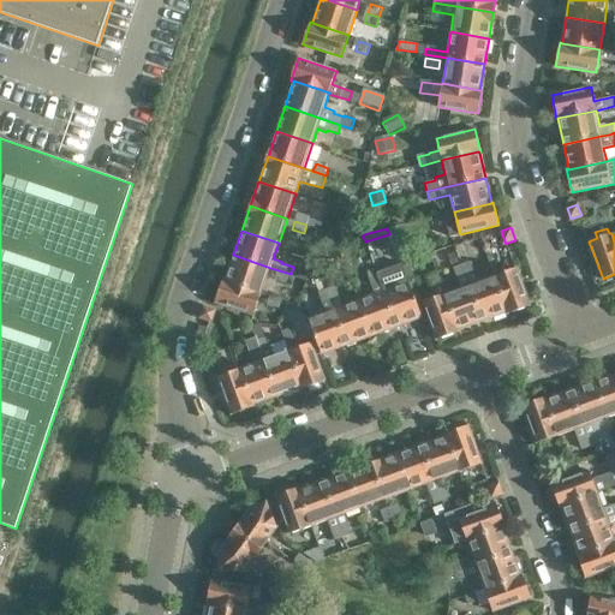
[(233,255),(225,280),(262,293),(270,268),(233,255)]
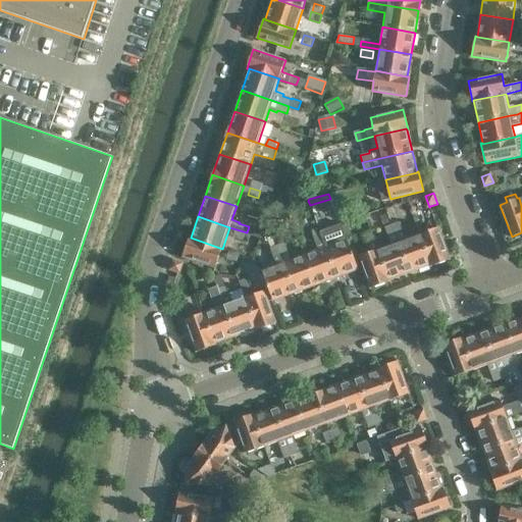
[(400,222),(393,224),(410,272),(429,264),(430,264),(420,233),(417,225),(403,231),(400,222)]
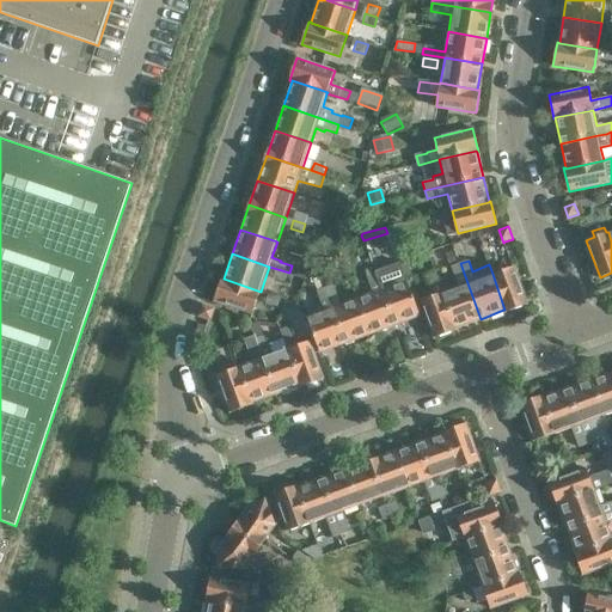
[(458,287),(442,292),(456,328),(457,328),(481,319),(460,263),(452,267),(458,287)]
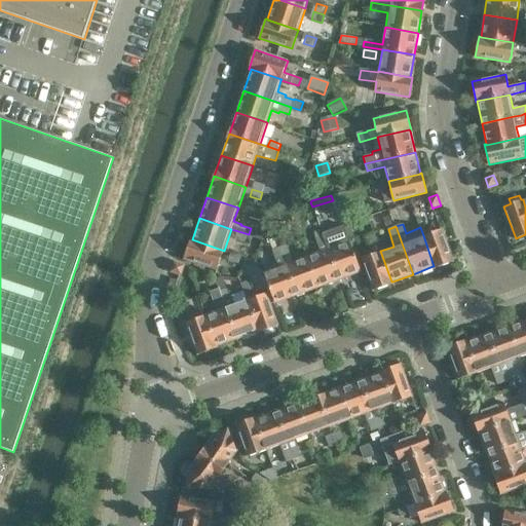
[(322,231),(328,248),(339,279),(360,271),(348,240),(346,241),(345,241),(335,246),(329,228),(322,231)]
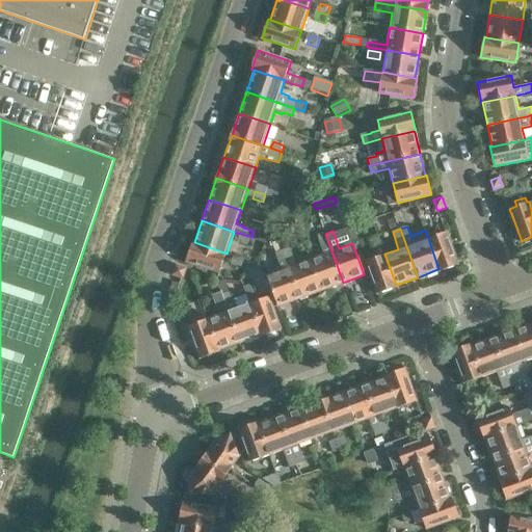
[(447,232),(428,238),(439,269),(437,269),(439,270),(458,263),(447,232)]
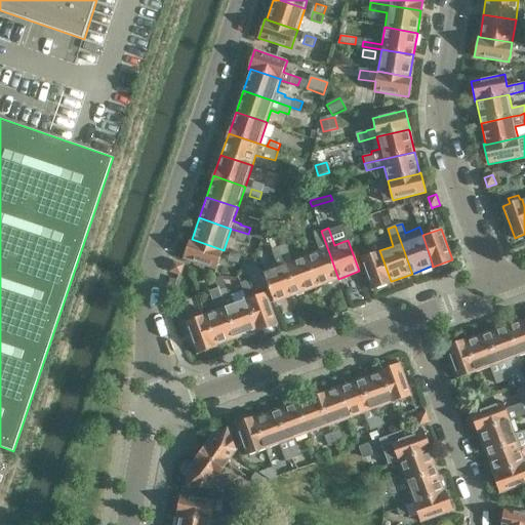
[(245,242),(248,234),(238,231),(235,238),(245,242)]
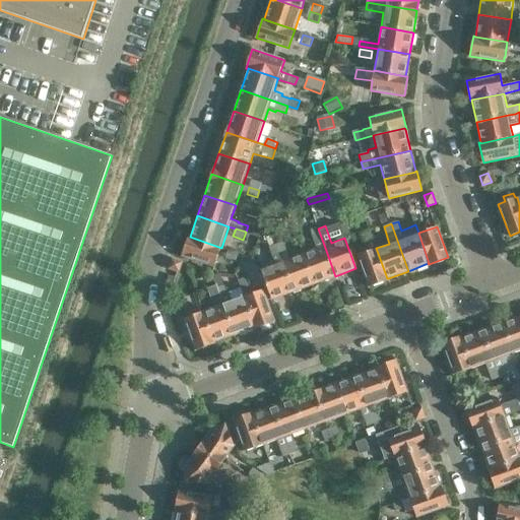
[(316,248),(303,253),(314,283),(335,276),(324,245),(317,229),(310,232),(316,248)]
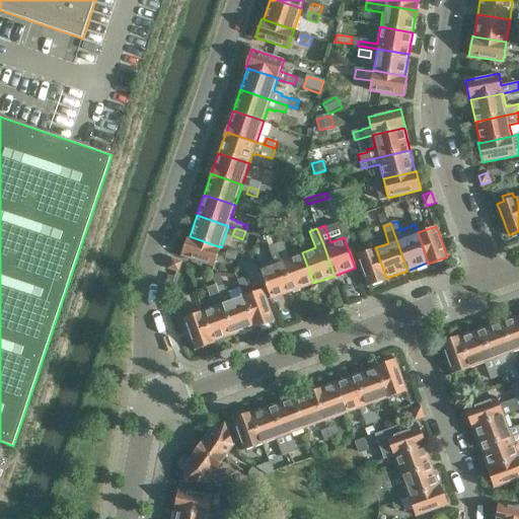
[(368,250),(360,253),(361,254),(358,255),(368,286),(387,279),(387,278),(386,278),(375,247),(369,230),(362,232),(368,250)]
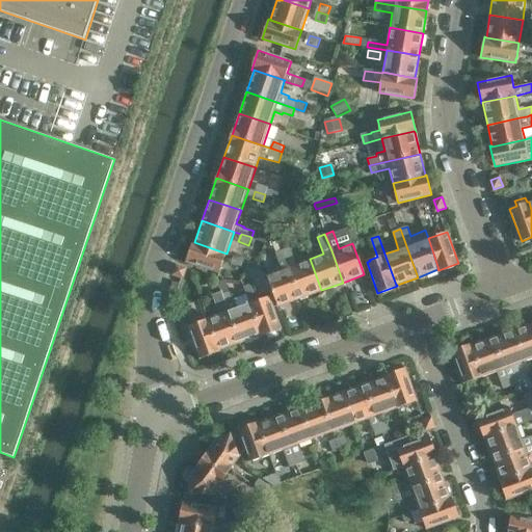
[(193,242),(186,262),(220,272),(227,254),(194,242),(193,242)]
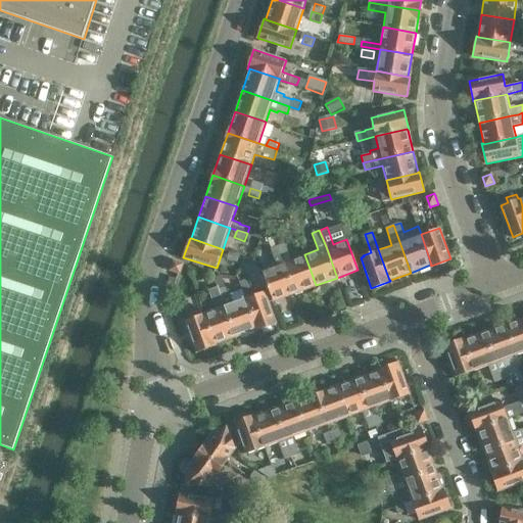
[(278,245),(284,263),(295,293),(316,285),(304,254),(292,259),(285,243),(278,245)]
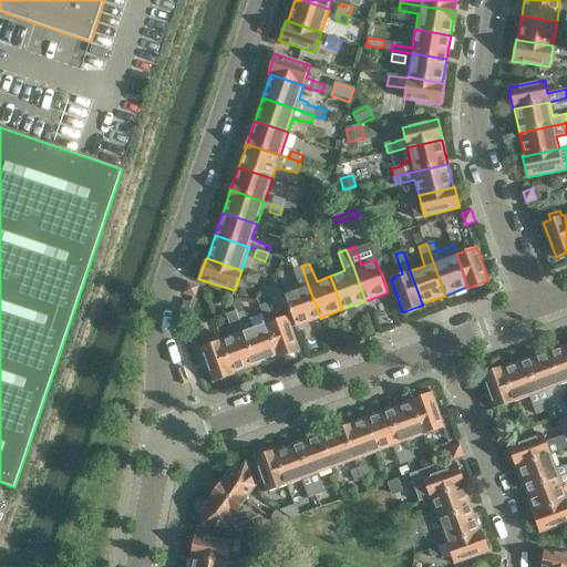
[(286,294),(289,305),(297,326),(320,318),(308,285),(301,266),(294,269),(300,287),(290,290),(290,291),(286,294)]
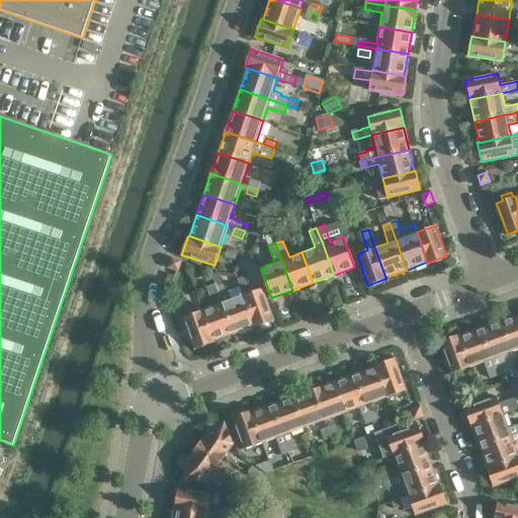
[(235,259),(238,252),(228,249),(225,256),(235,259)]
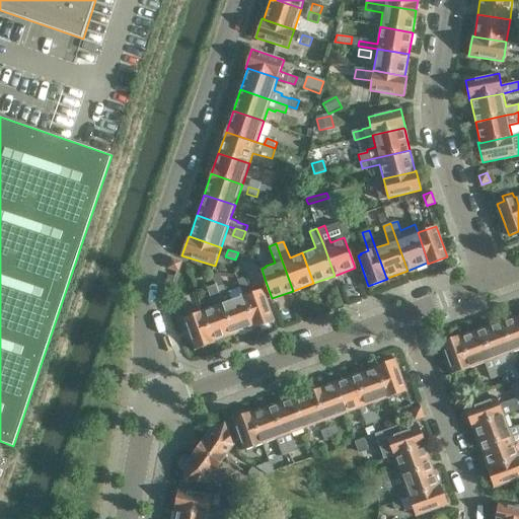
[(173,257),(169,269),(177,272),(181,261),(173,257)]
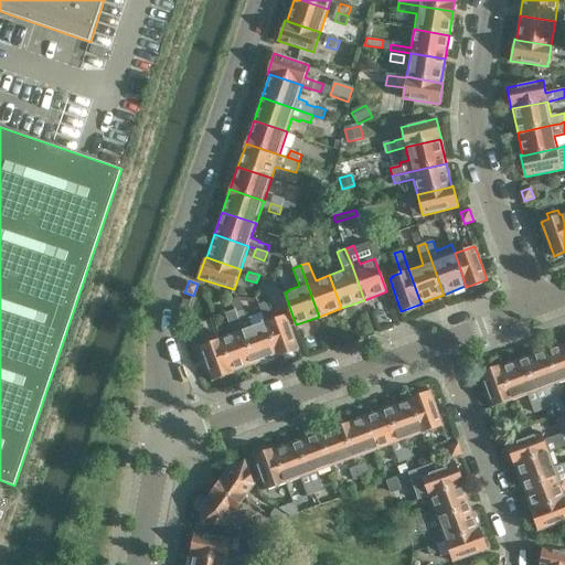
[(255,363),(276,355),(277,354),(266,322),(253,327),(248,319),(244,310),(245,309),(240,296),(230,298),(234,312),(236,312),(240,323),(243,330),(255,363)]
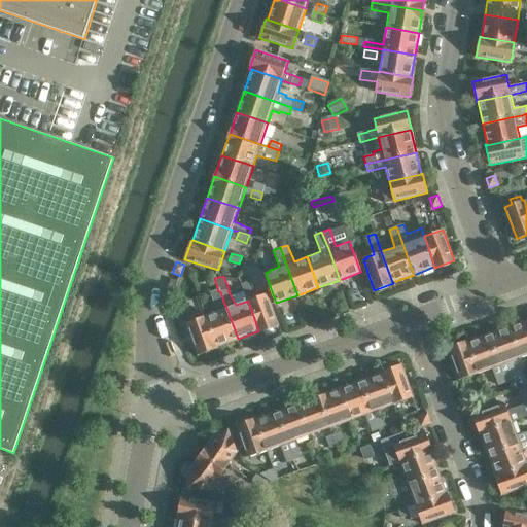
[(242,284),(245,294),(252,292),(248,282),(242,284)]
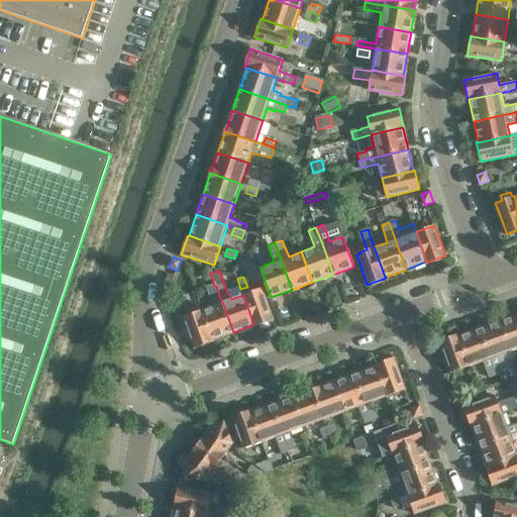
[(216,286),(214,286),(209,288),(213,298),(219,296),(216,286)]
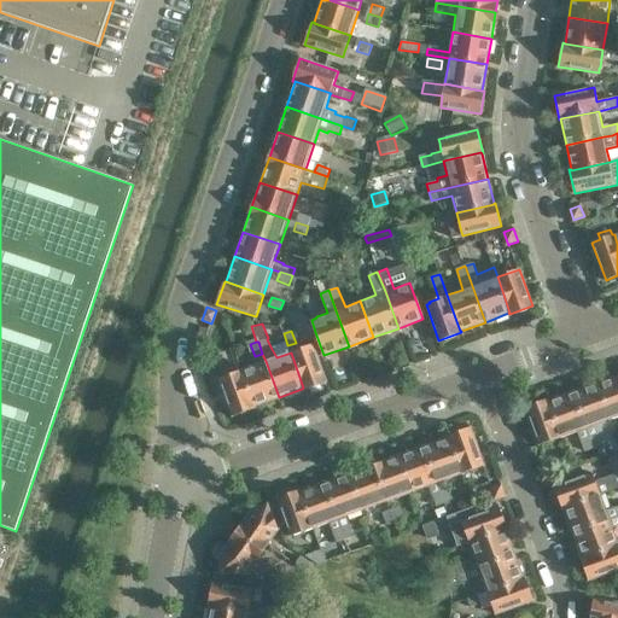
[(313,344),(291,353),(303,388),(303,389),(303,390),(326,382),(313,344)]
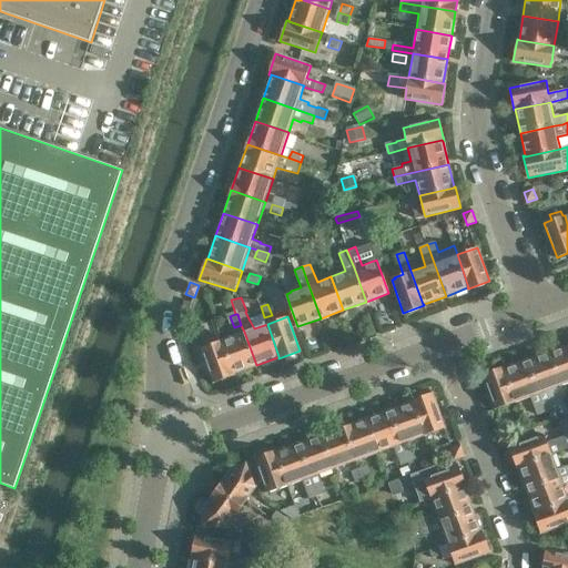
[(244,332),(222,341),(234,374),(256,365),(244,332)]
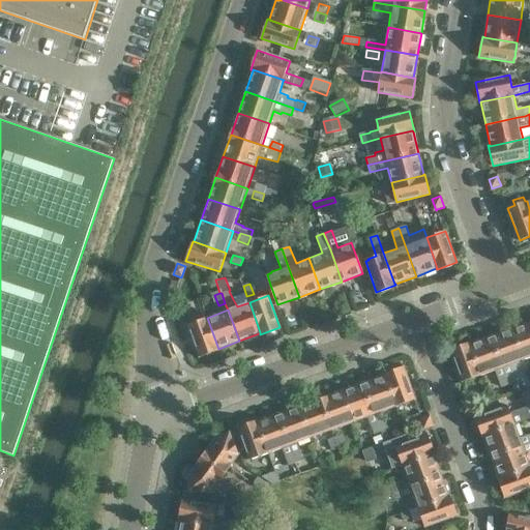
[(207,318),(187,325),(200,356),(218,350),(218,349),(207,318)]
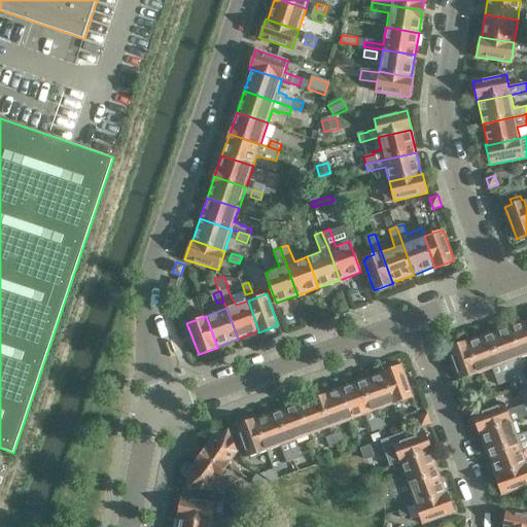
[(526,319),(510,326),(521,357),(526,354),(526,319)]
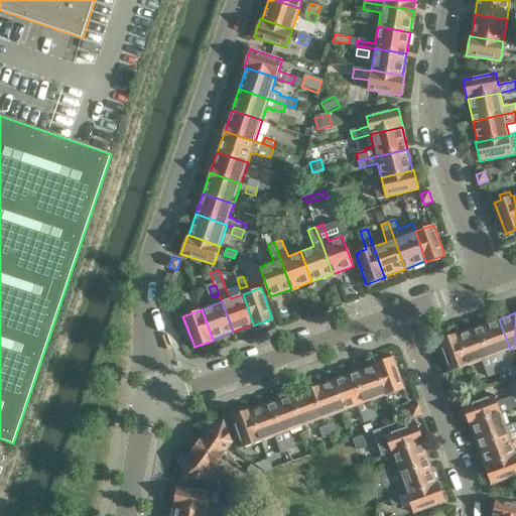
[(499,319),(478,328),(495,374),(503,372),(496,355),(510,350),(499,319)]
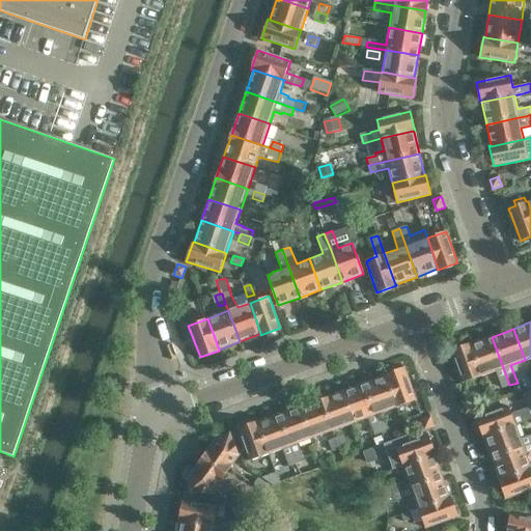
[(509,385),(492,337),(471,344),(471,345),(482,375),(496,370),(502,388),(509,385)]
